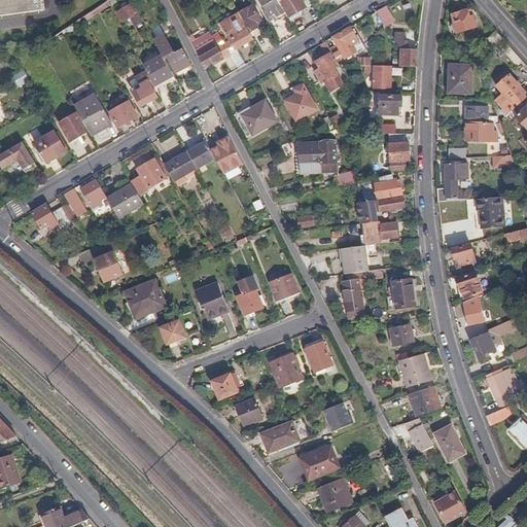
[(0,0),(0,15),(44,10),(42,0),(0,0)]
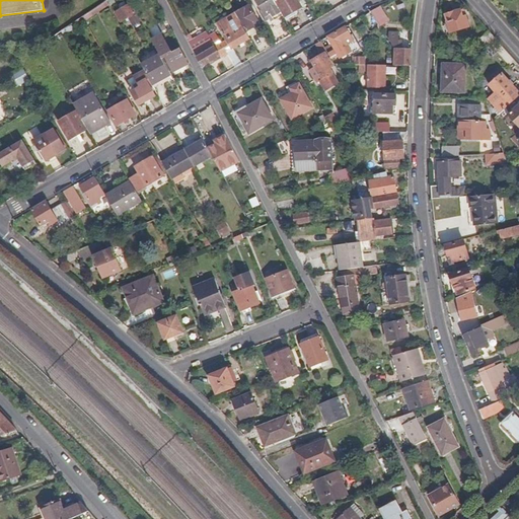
[(274,1),(273,0),(249,0),(252,5),(256,2),(262,11),(260,13),(264,22),(269,19),(272,18),(273,21),(282,15),(274,1)]
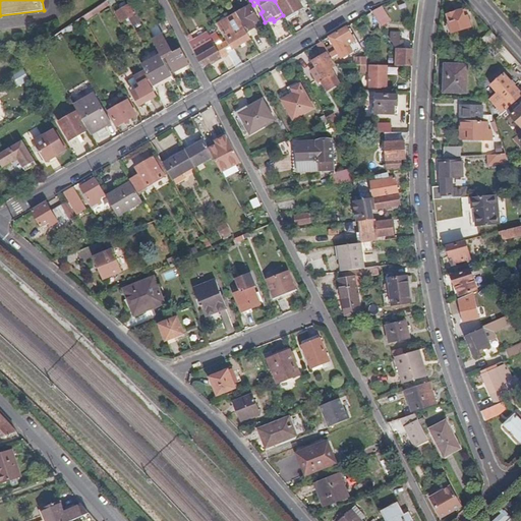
[(297,0),(276,0),(275,1),(283,15),(287,21),(296,15),(295,13),(302,8),(297,0)]
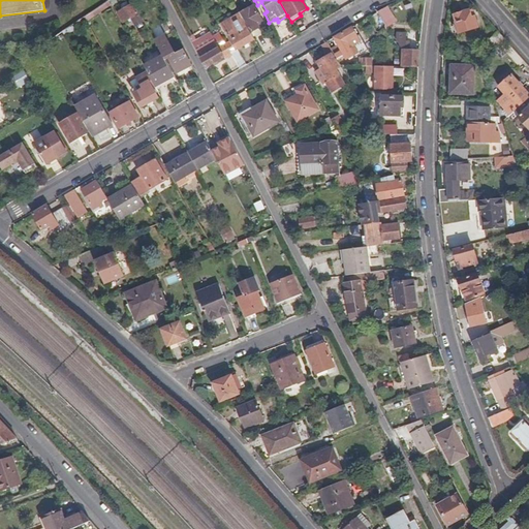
[(85,19),(88,23),(112,6),(109,2),(85,19)]
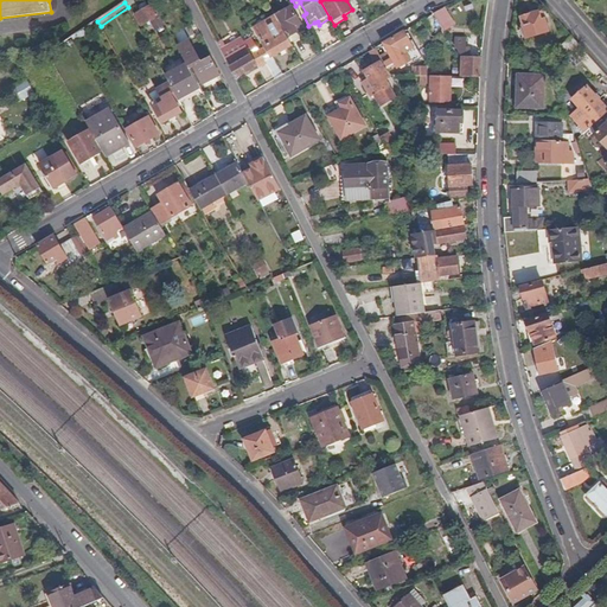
[(155,31),(164,26),(152,6),(134,16),(141,27),(151,23),(155,31)]
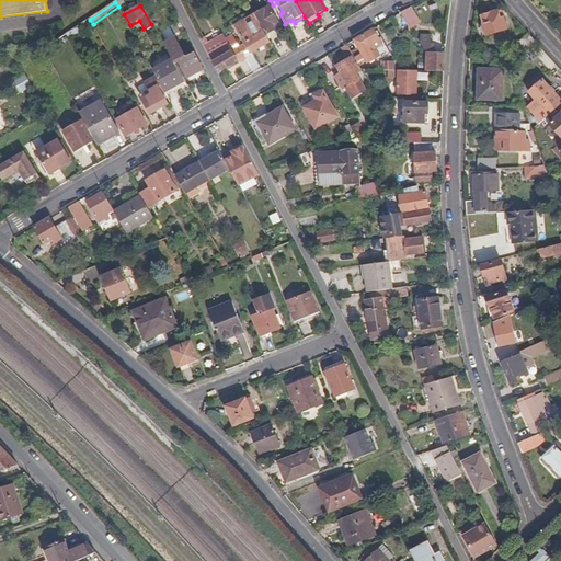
[(268,7),(254,15),(265,35),(275,30),(273,26),(278,24),(268,7)]
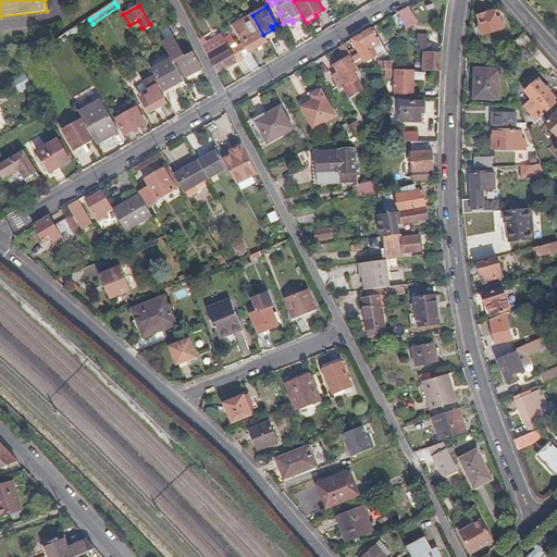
[(406,11),(398,15),(407,29),(415,24),(406,11)]
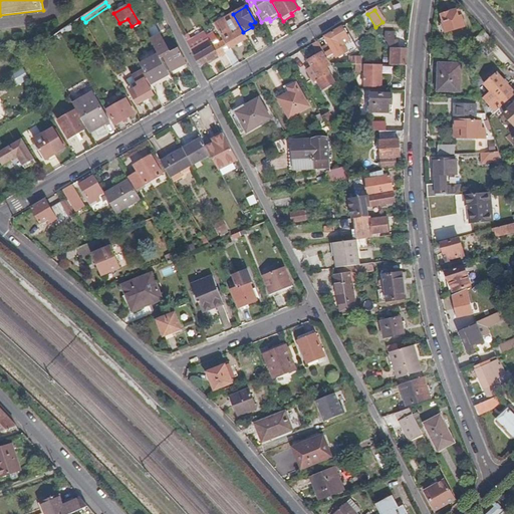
[(447,32),(465,27),(462,16),(458,17),(456,10),(441,15),(444,23),(441,26),(442,30),(446,31),(447,32)]
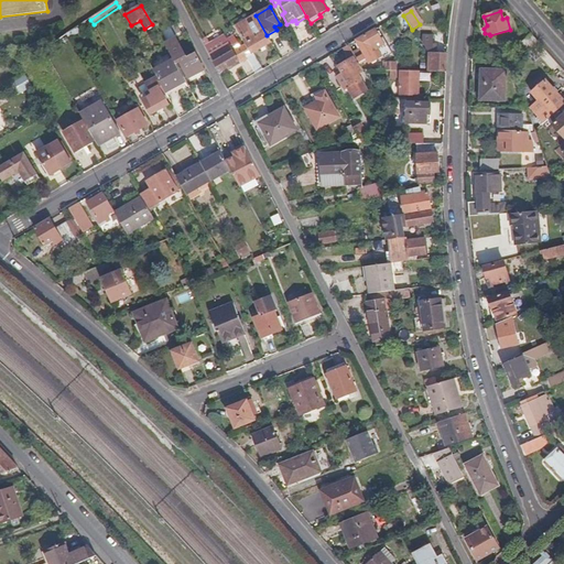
[(256,74),(262,69),(252,53),(270,43),(267,35),(256,15),(237,26),(247,44),(240,49),(246,57),(256,74)]
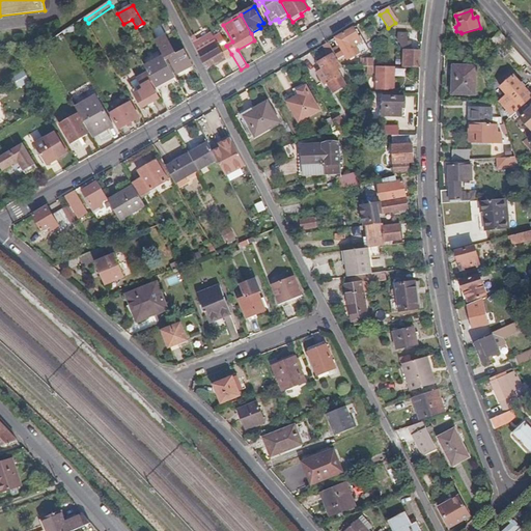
[(357,37),(352,29),(334,38),(338,46),(332,49),(333,51),(338,60),(344,57),(346,60),(354,56),(355,58),(368,51),(360,36),(357,37)]
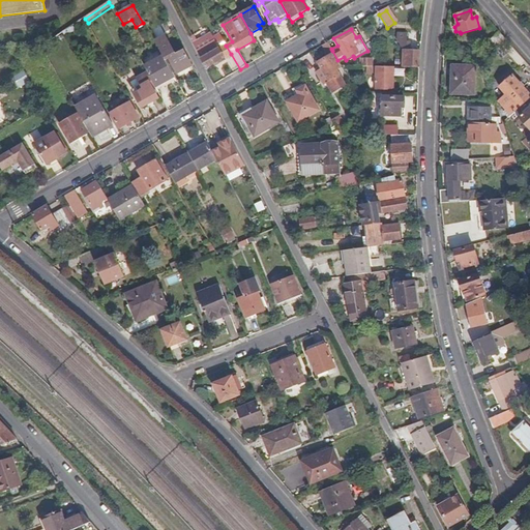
[(154,40),(166,35),(163,30),(152,36),(154,40)]
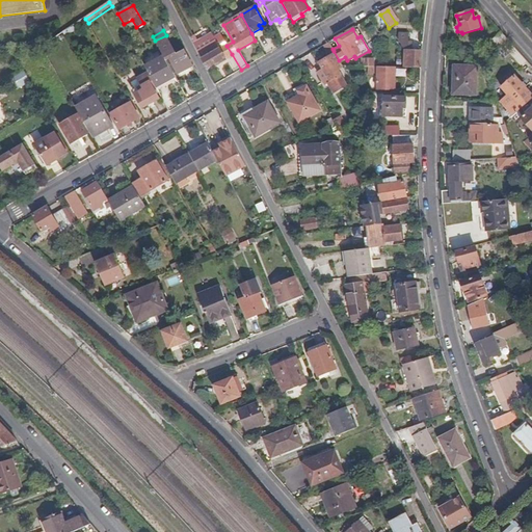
[(497,49),(507,40),(501,32),(489,43),(497,49)]
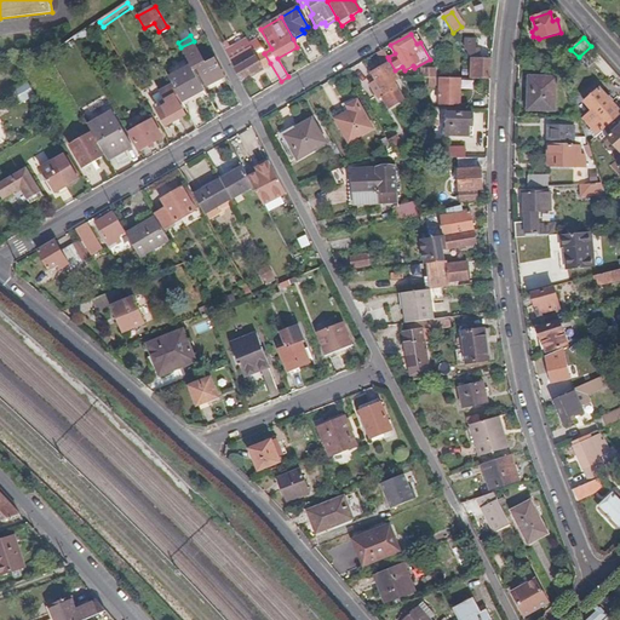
[(225,51),(230,59),(240,55),(240,56),(252,50),(250,44),(247,39),(225,51)]
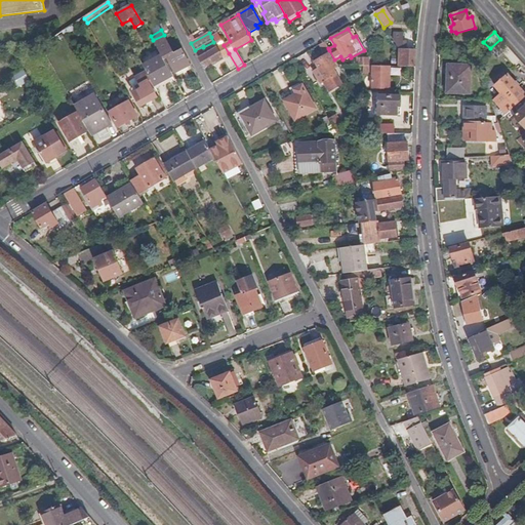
[(195,50),(204,68),(224,56),(218,48),(224,45),(217,33),(211,37),(213,42),(203,47),(203,46),(195,50)]
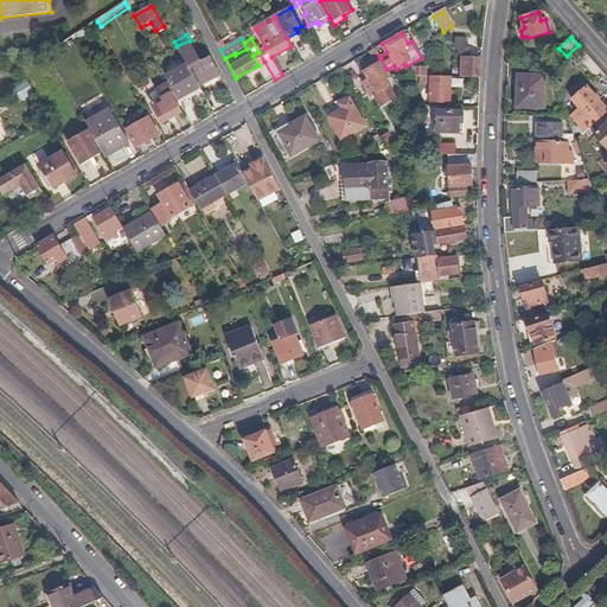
[(479,77),(481,58),(470,58),(468,53),(466,53),(465,39),(454,38),(454,46),(461,58),(461,77),(479,77)]
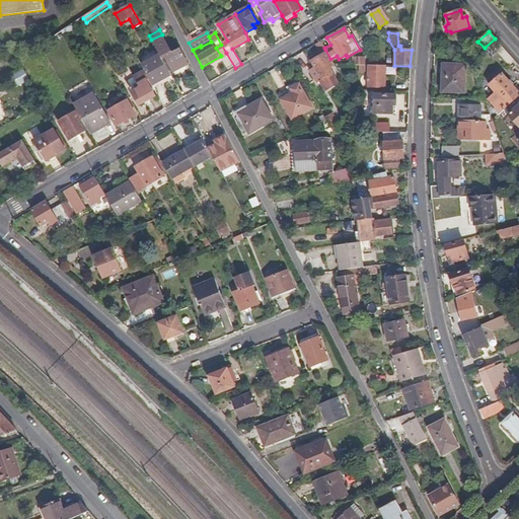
[(173,73),(190,65),(180,49),(172,54),(162,34),(151,40),(160,56),(161,59),(165,57),(173,73)]
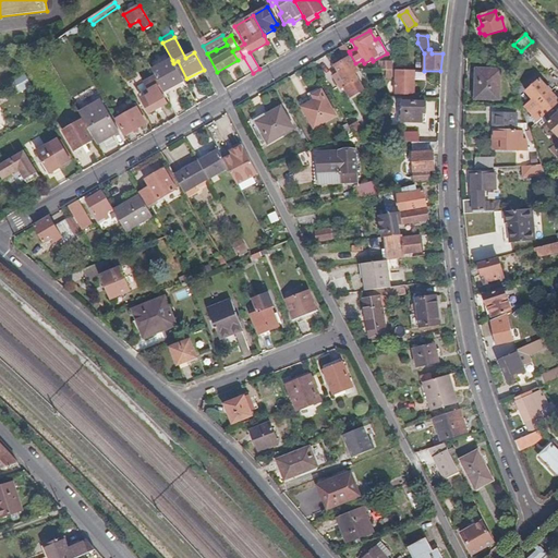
[(349,51),(344,45),(339,47),(344,57),(350,53),(349,51)]
